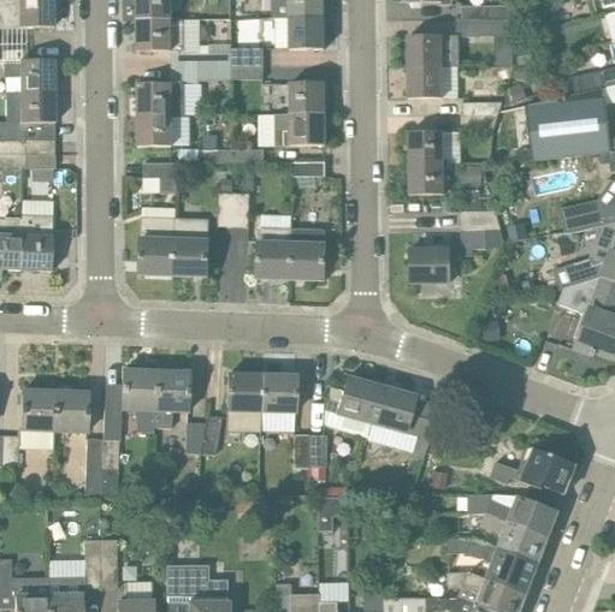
[(0,0),(0,27),(53,27),(53,0),(0,0)]
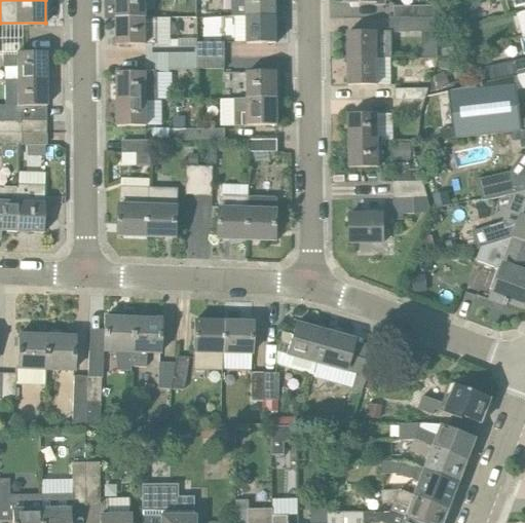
[(117,0),(117,16),(147,16),(146,0),(117,0)]
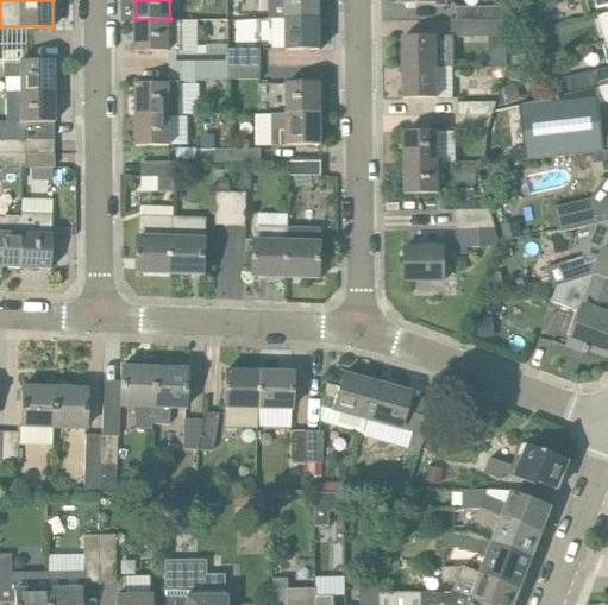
[(286,17),(320,18),(319,0),(268,0),(269,18),(286,17)]
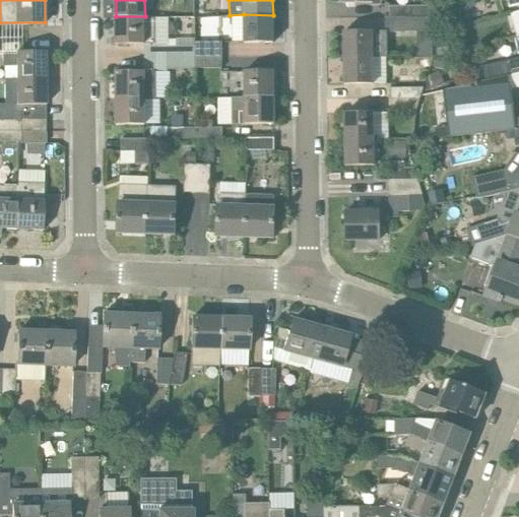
[(391,16),(405,15),(433,15),(433,4),(405,5),(391,5),(391,15),(391,16)]
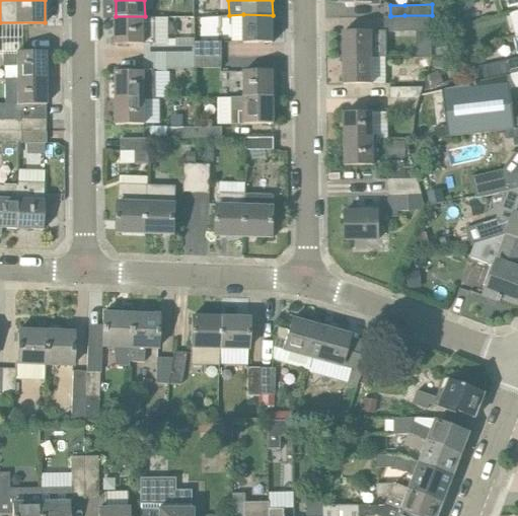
[(442,12),(433,14),(435,28),(444,26),(442,12)]
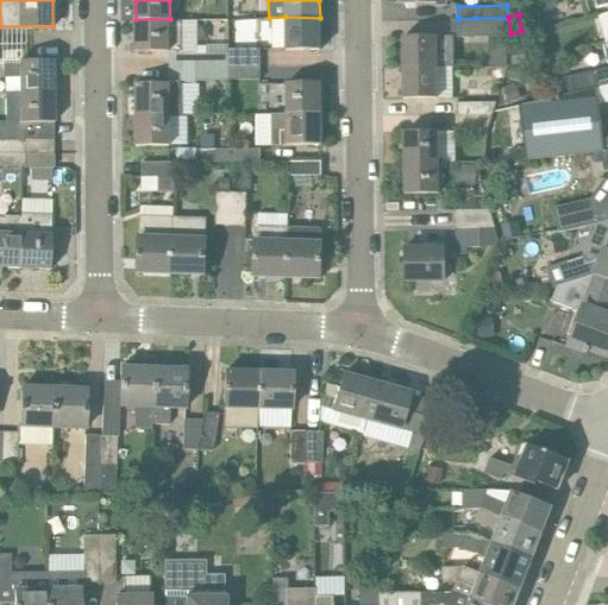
[(320,18),(286,17),(287,49),(320,48),(320,18)]
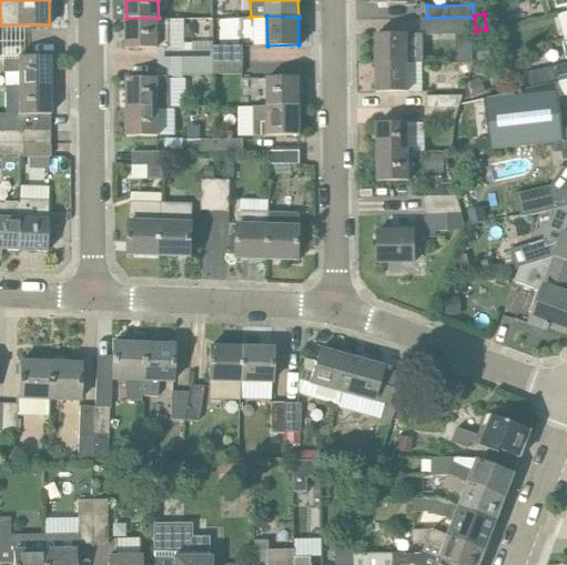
[(421,18),(422,32),(473,32),(473,28),(473,17),(443,17),(427,18),(427,17),(426,17),(426,18),(421,18)]
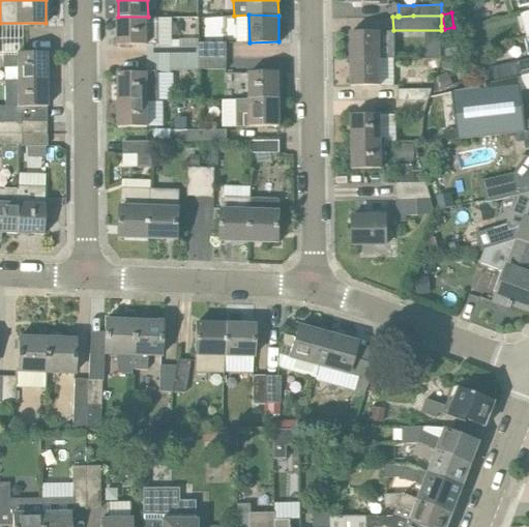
[(118,44),(148,44),(159,44),(158,17),(148,17),(118,17),(118,44)]
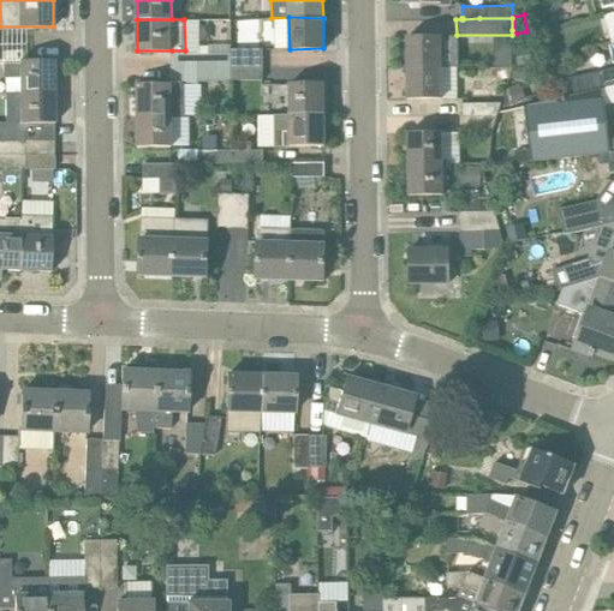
[(528,35),(516,36),(519,55),(531,53),(528,35)]
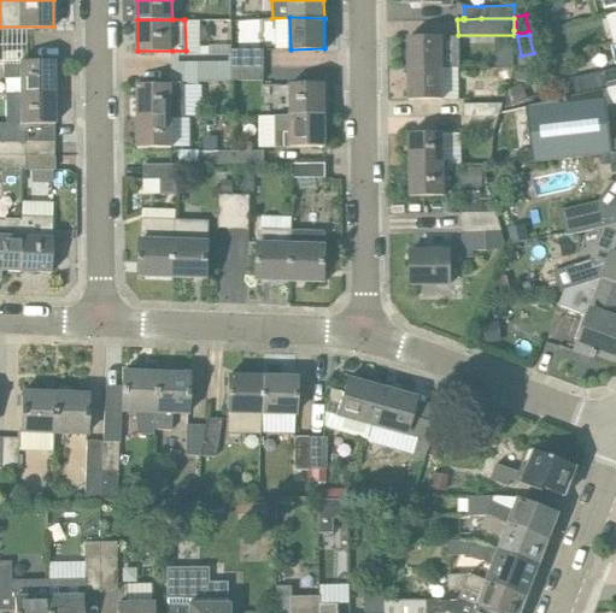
[(410,66),(444,65),(458,66),(458,36),(409,36),(410,66)]
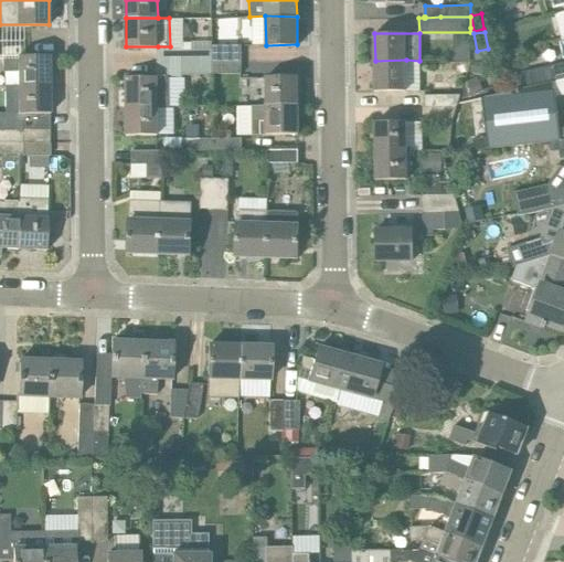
[(213,61),(242,61),(242,43),(213,43),(213,49),(213,61)]
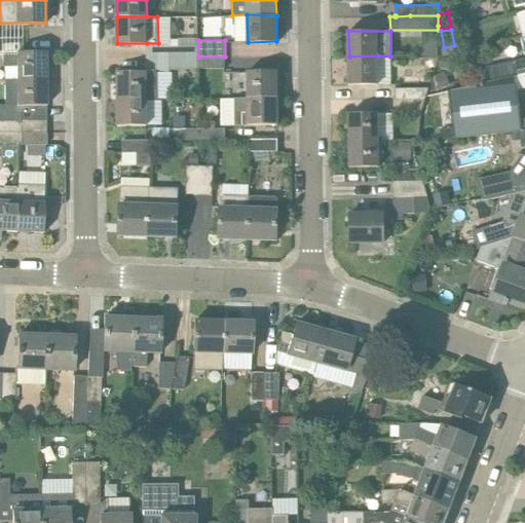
[(189,45),(186,45),(180,45),(172,45),(170,45),(170,57),(198,57),(198,45),(189,45)]
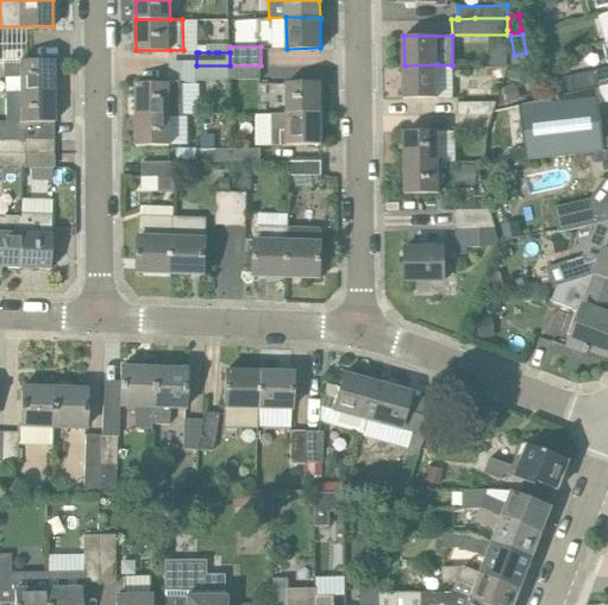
[(490,52),(490,64),(507,64),(507,52),(490,52)]
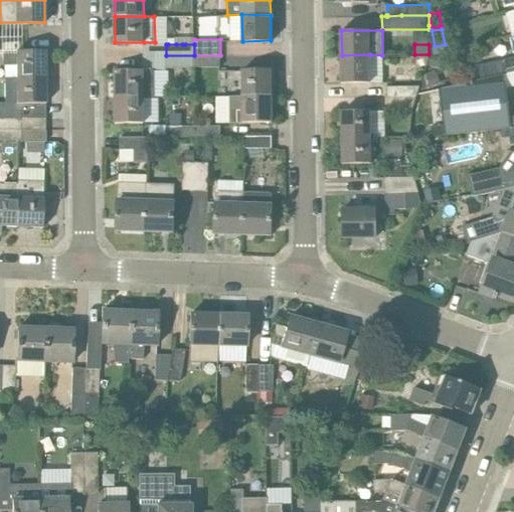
[(15,76),(46,76),(46,49),(15,49),(15,51),(3,51),(3,64),(15,64),(15,76)]
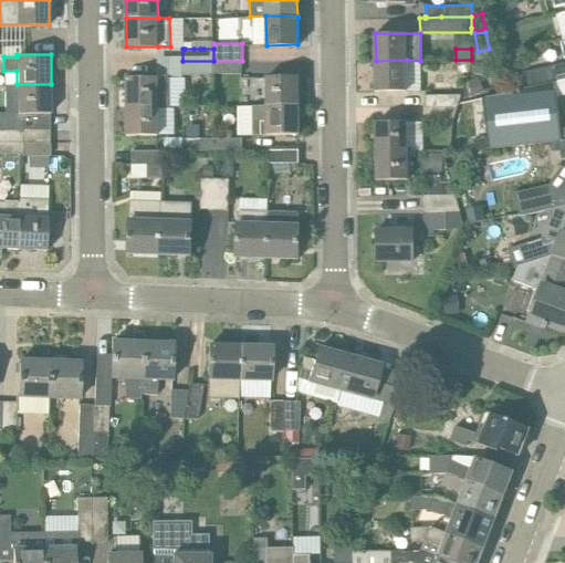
[(407,60),(376,61),(376,91),(407,91),(407,60)]
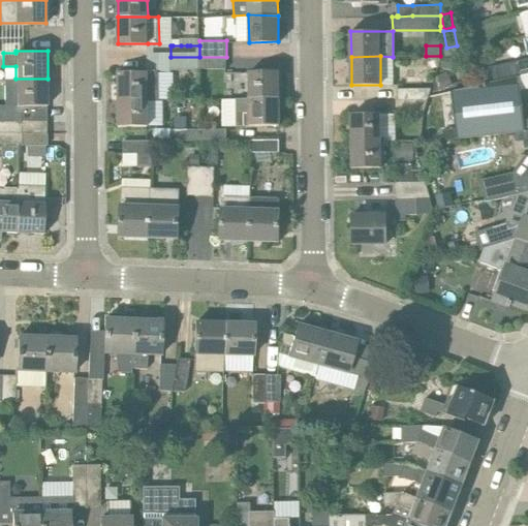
[(433,56),(426,59),(429,69),(437,65),(433,56)]
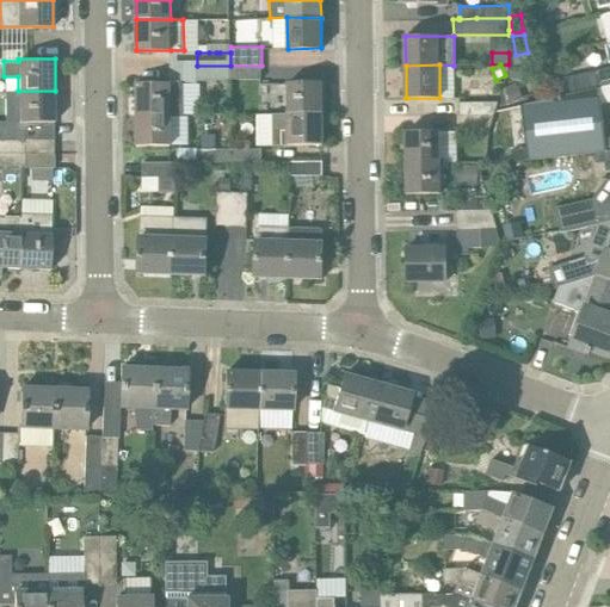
[(525,69),(512,64),(509,75),(522,80),(525,69)]
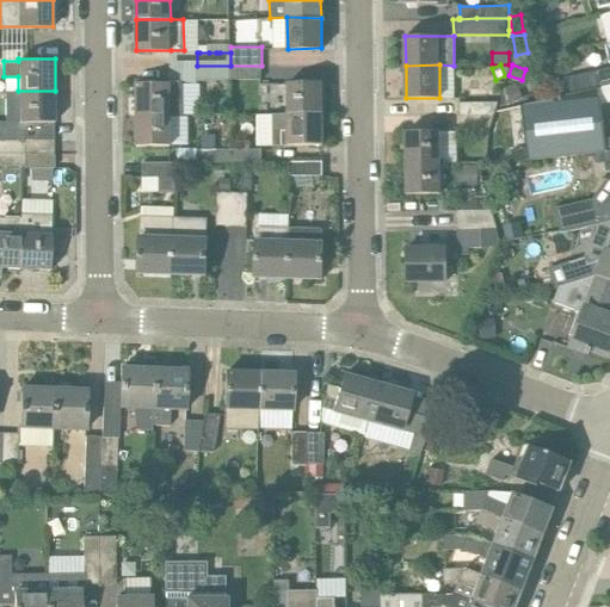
[(609,64),(598,68),(602,85),(609,82),(609,64)]
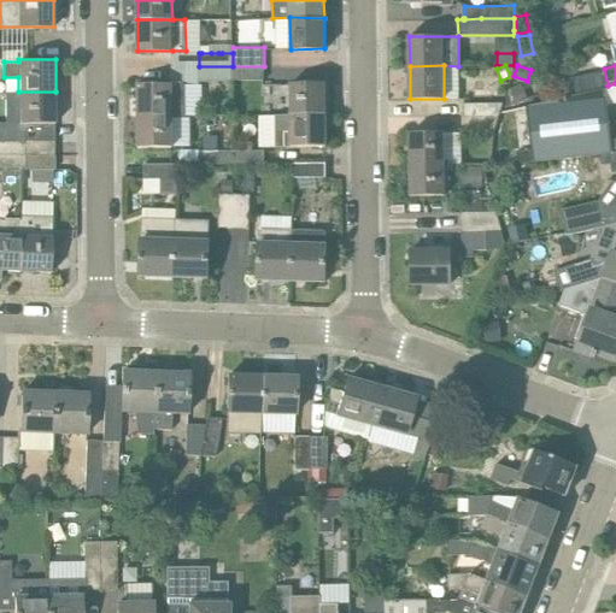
[(233,80),(233,66),(199,66),(199,80),(233,80)]
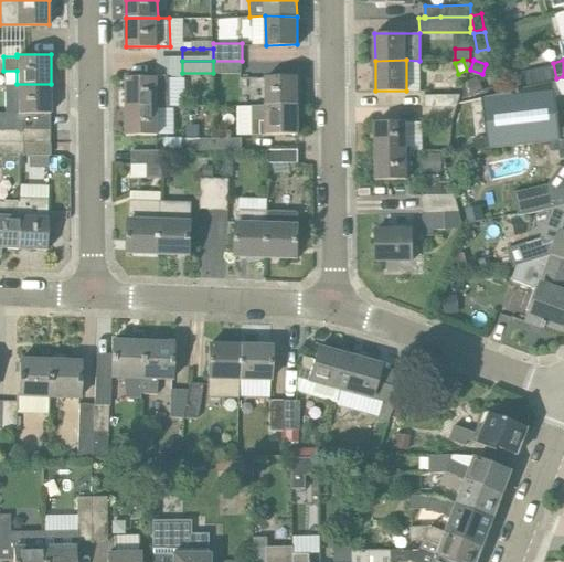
[(213,61),(213,73),(243,72),(242,61),(213,61)]
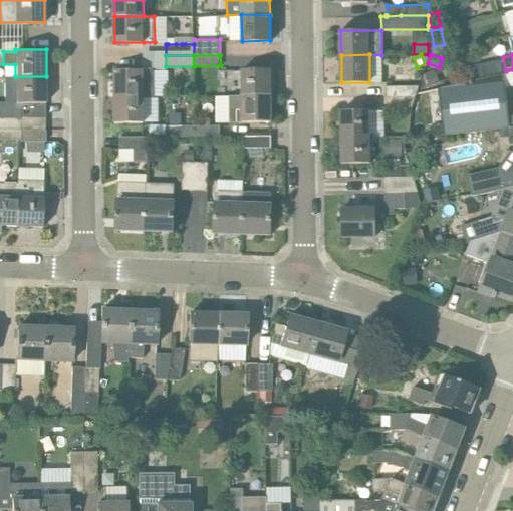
[(242,93),(271,93),(271,68),(241,68),(242,93)]
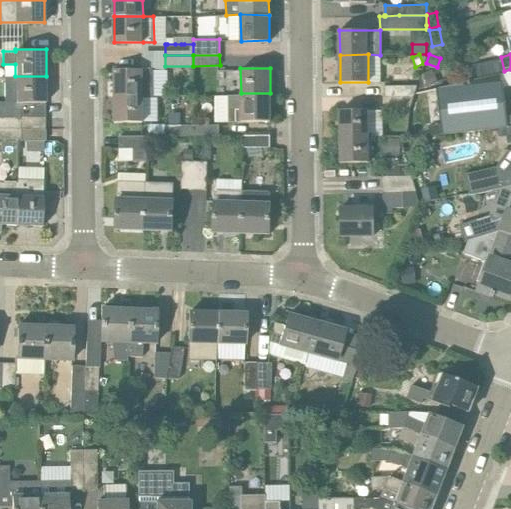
[(154,94),(154,69),(144,69),(115,69),(115,96),(144,96),(144,95),(154,94)]
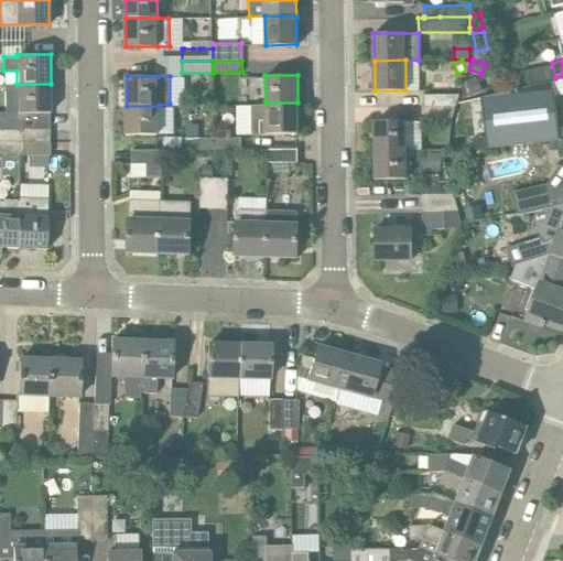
[(487,146),(550,139),(562,137),(562,109),(556,111),(552,79),(542,81),(527,85),(510,88),(483,94),(487,146)]
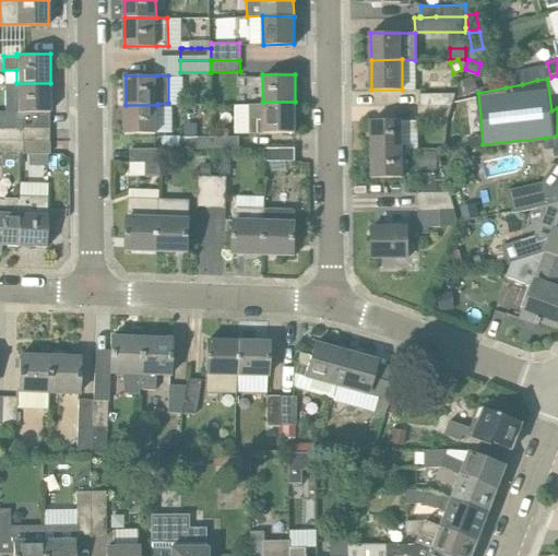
[(16,83),(18,111),(50,113),(50,83),(16,83)]
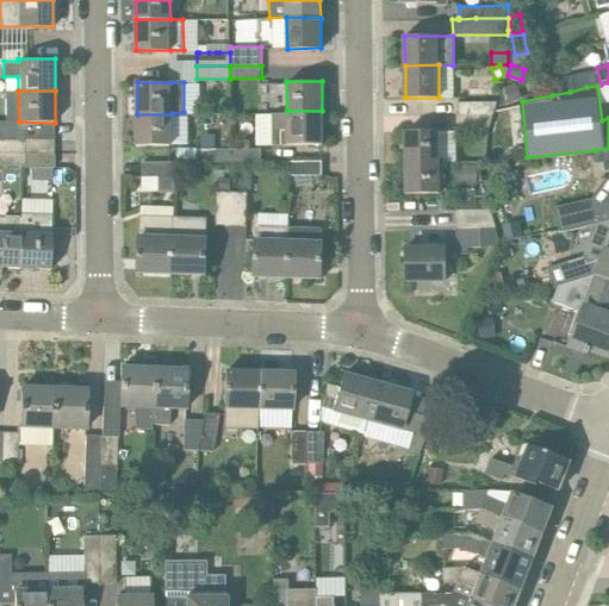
[(459,113),(495,113),(498,100),(459,101),(459,113)]
